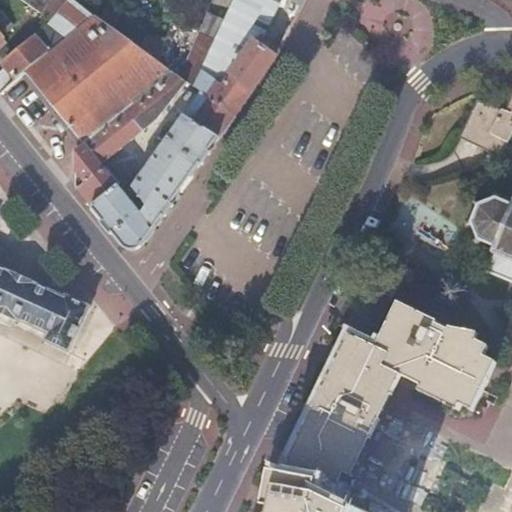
[(39,39),(52,54),(98,15),(78,1),(76,0),(23,0),(56,23),(39,39)]
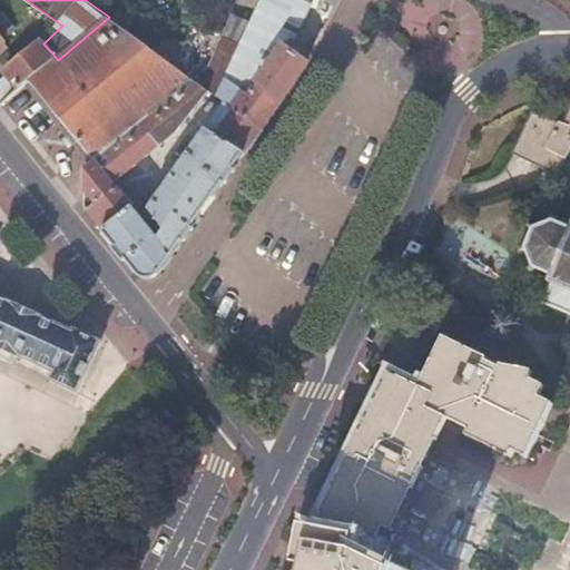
[(226,98),(263,124),(290,86),(306,62),(311,53),(273,27),(283,6),(272,0),(261,0),(252,21),(241,46),(236,57),(233,64),(245,72),(254,59),(267,68),(246,96),(225,81),(220,94),(226,98)]
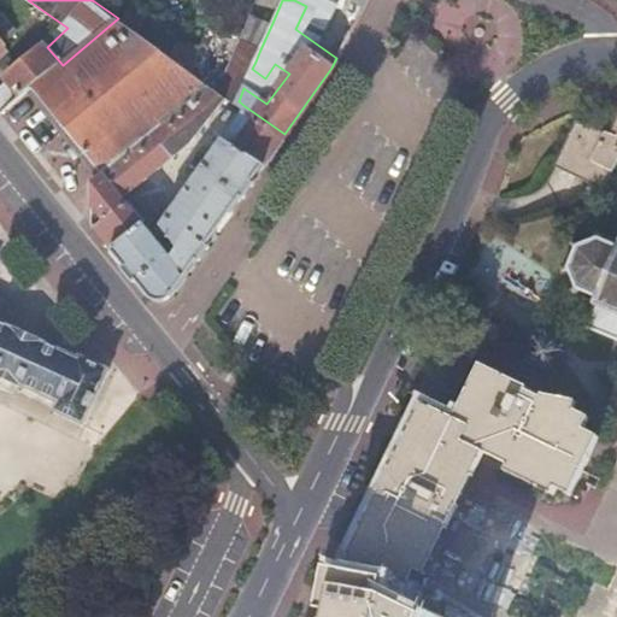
[(17,29),(0,10),(0,48),(4,46),(3,41),(17,29)]
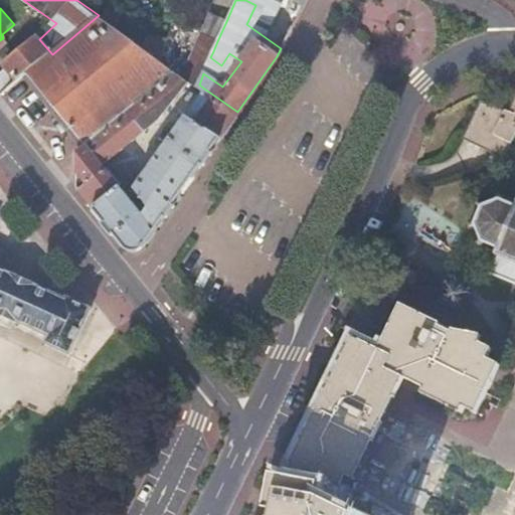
[(217,41),(227,19),(213,13),(204,35),(217,41)]
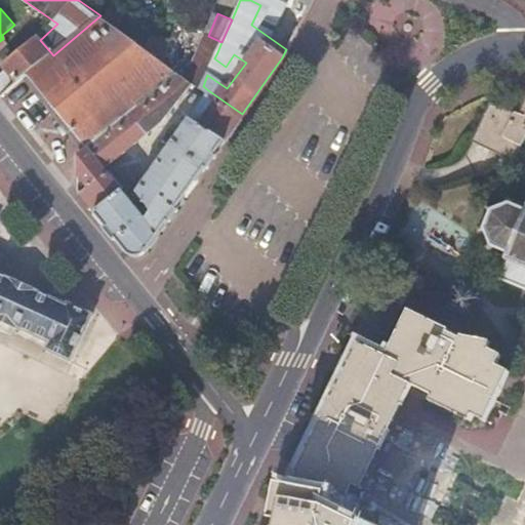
[(53,55),(26,78),(84,148),(86,146),(122,116),(178,69),(172,64),(162,57),(150,48),(118,27),(102,14),(101,15),(53,55)]
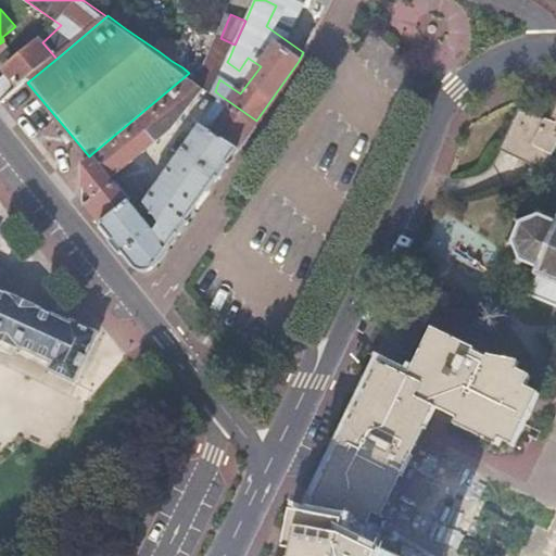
[(167,38),(159,51),(172,61),(178,45),(167,38)]
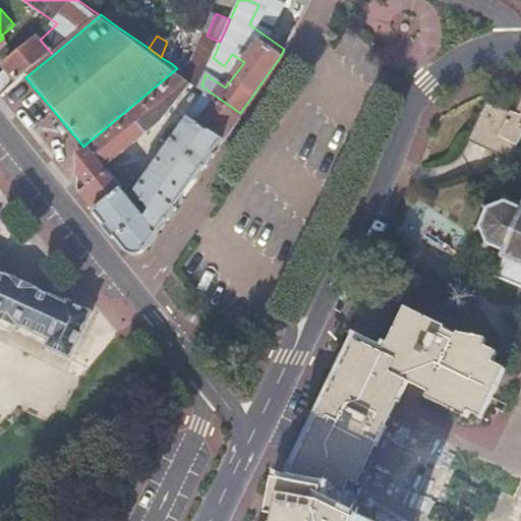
[(216,52),(220,42),(207,36),(201,46),(216,52)]
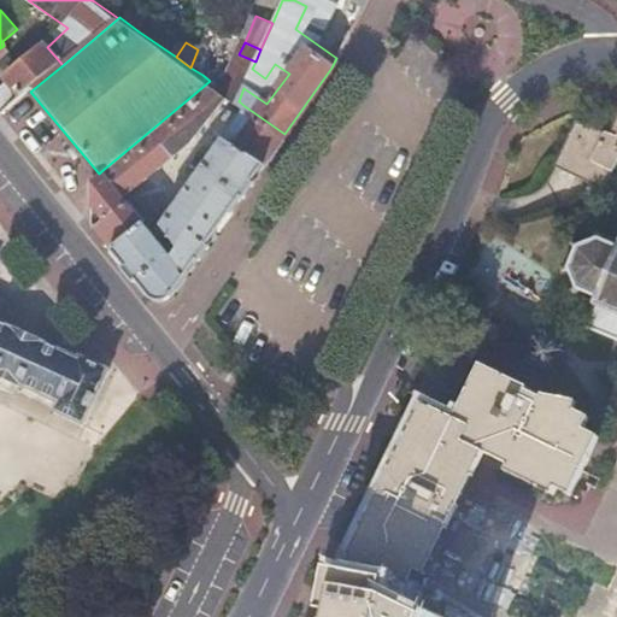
[(9,82),(0,89),(0,113),(3,116),(30,92),(63,65),(47,47),(43,45),(5,77),(9,82)]
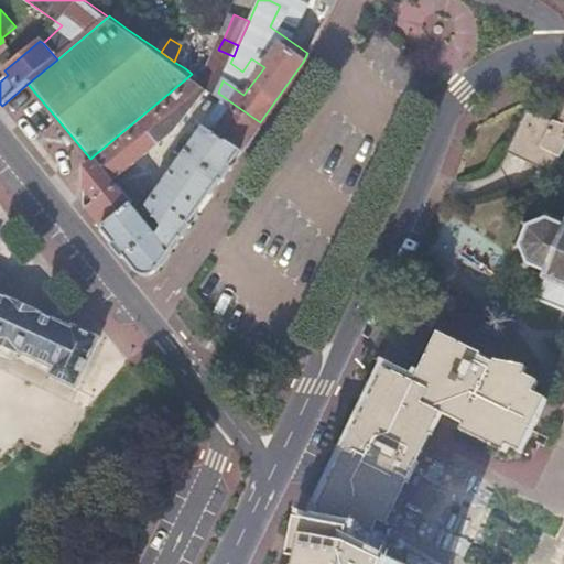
[(185,68),(192,74),(208,86),(218,93),(223,80),(226,73),(182,43),(181,45),(174,62),(185,68)]
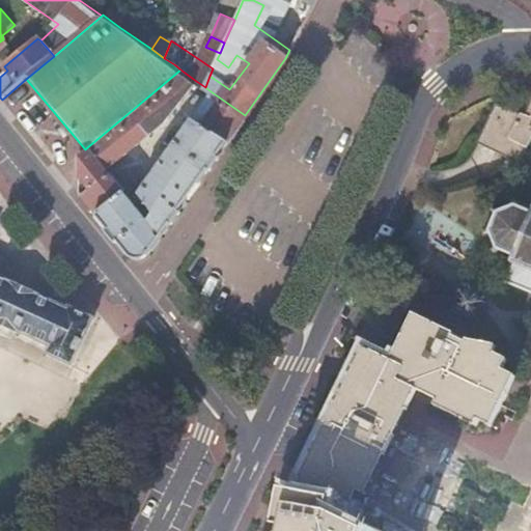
[(123,117),(87,147),(105,169),(165,119),(196,81),(180,70),(123,117)]
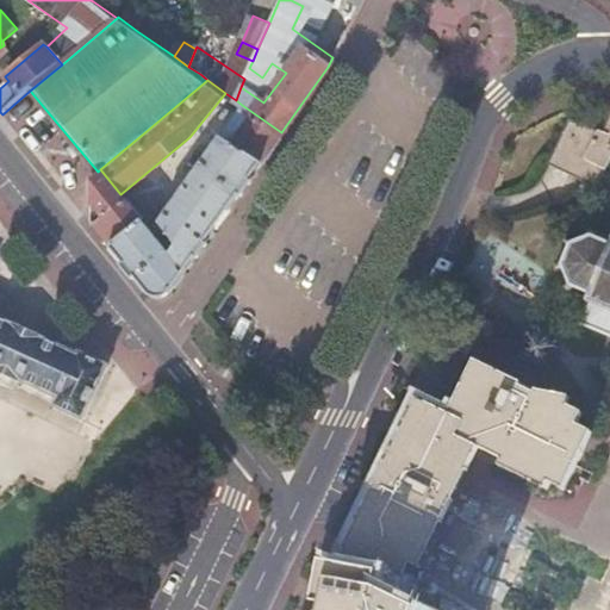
[(104,217),(93,225),(147,290),(170,290),(254,172),(263,159),(281,132),(242,105),(195,170),(160,223),(174,241),(166,249),(125,199),(104,217)]
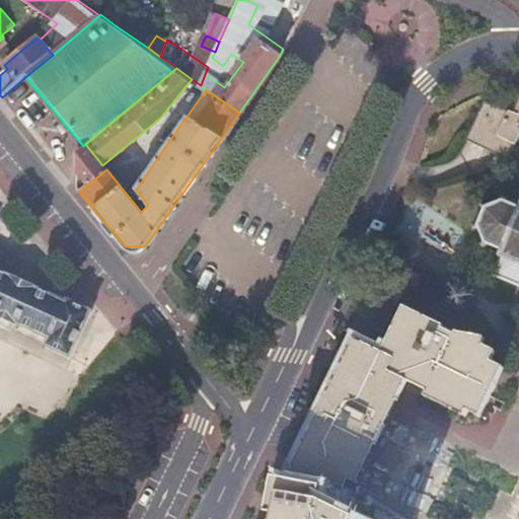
[(518,91),(512,109),(484,99),(482,104),(479,106),(518,124),(518,91)]
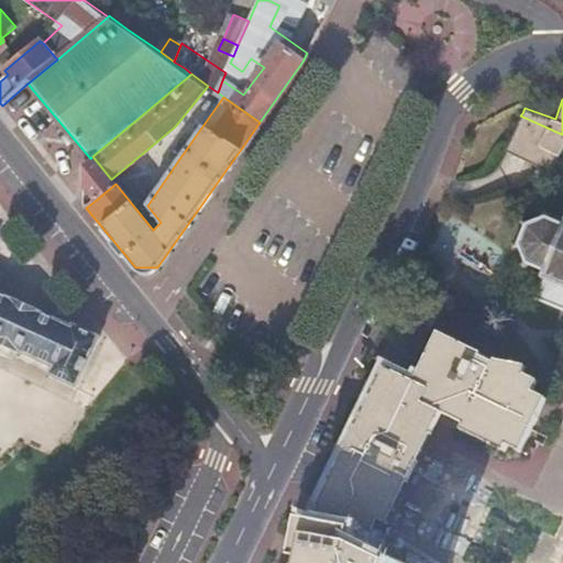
[(562,142),(562,134),(520,116),(520,117),(506,148),(504,151),(550,170),(562,142)]
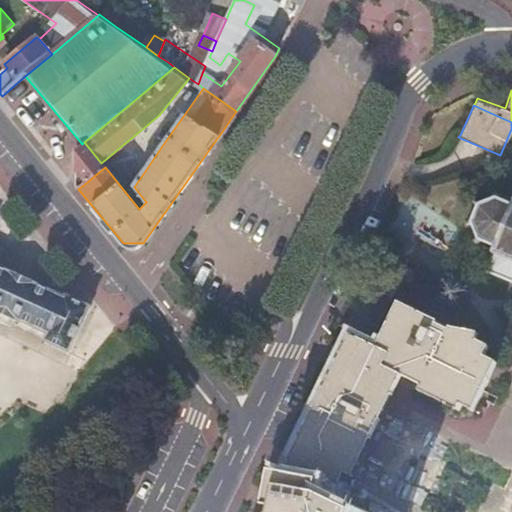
[(73,151),(75,168),(87,182),(105,167),(101,163),(84,142),(82,144),(73,151)]
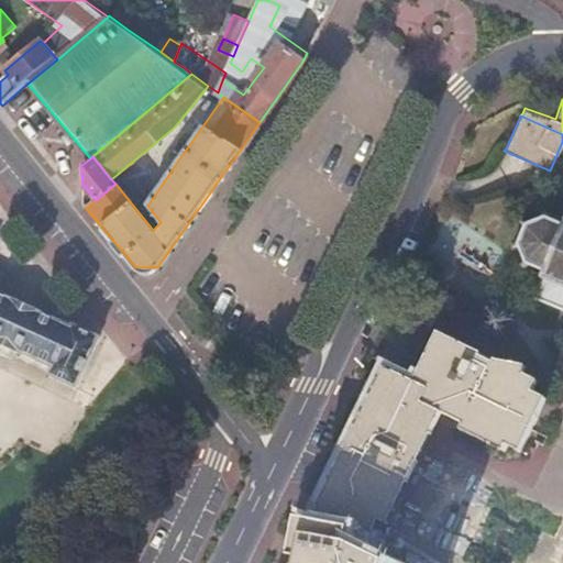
[(562,187),(555,186),(554,188),(552,187),(550,203),(548,217),(556,221),(559,221),(561,218),(562,218),(562,187)]
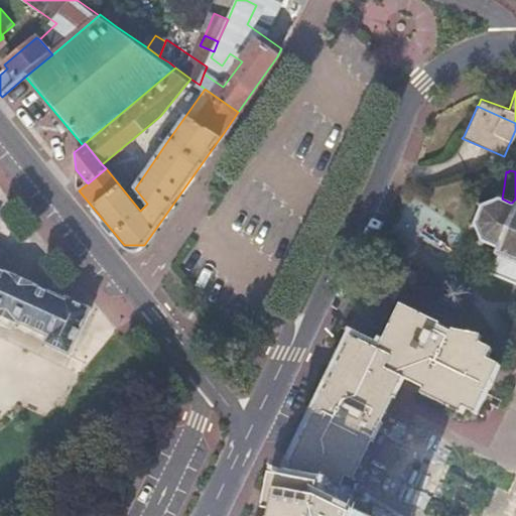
[(473,223),(480,240),(495,247),(494,249),(496,250),(495,254),(496,255),(490,271),(515,282),(515,200),(514,200),(512,203),(510,203),(502,199),(497,197),(482,205),(473,223)]
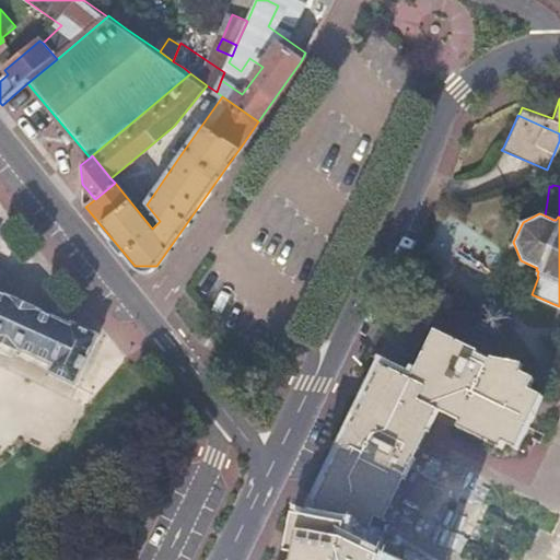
[(74,382),(97,333),(71,321),(70,324),(0,290),(0,340),(51,365),(48,371),(74,382)]
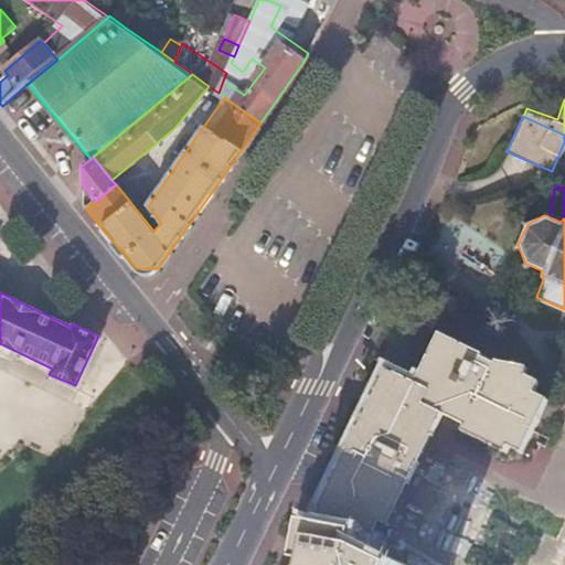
[(525,373),(525,363),(518,362),(494,358),(493,362),(480,354),(480,351),(439,331),(413,381),(386,369),(353,432),(334,469),(316,505),(318,508),(312,519),(310,521),(304,520),(295,558),(297,558),(296,564),(405,564),(391,556),(387,564),(369,553),(370,536),(379,521),(385,523),(443,409),(455,415),(451,424),(503,449),(507,441),(520,448),(546,395),(532,387),(535,379),(525,373)]
